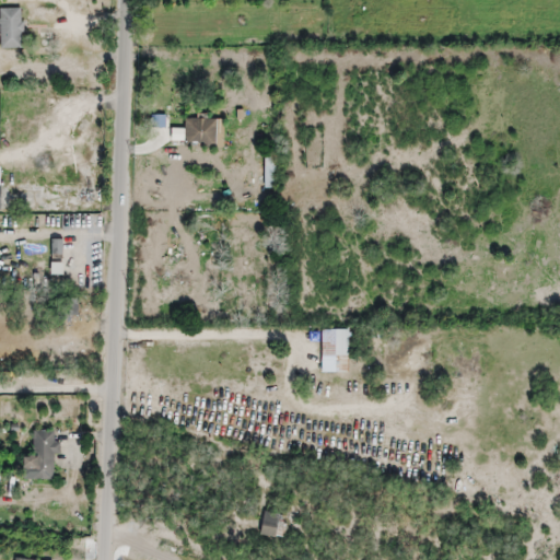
[(23,9),(0,8),(0,48),(23,48),(23,9)]
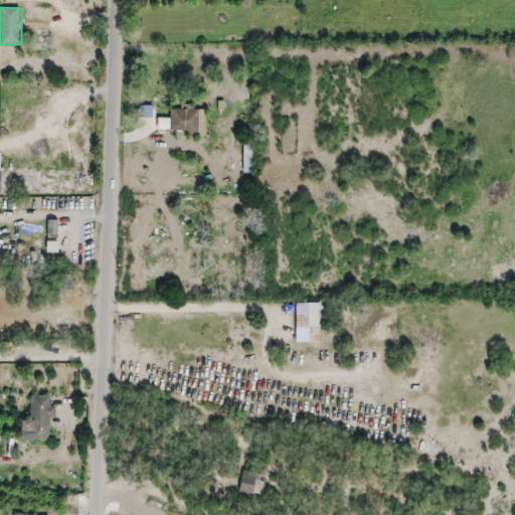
[(169,118),(157,119),(158,135),(201,134),(201,109),(169,110),(169,118)]
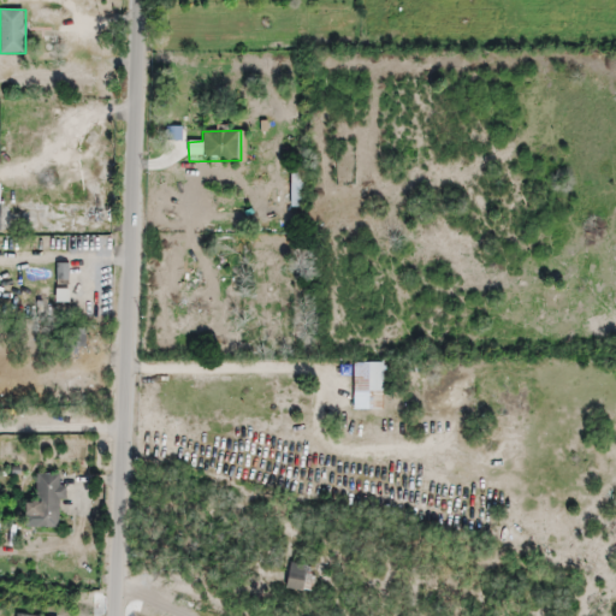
[(302,169),(290,169),(290,207),(302,207),(302,169)]
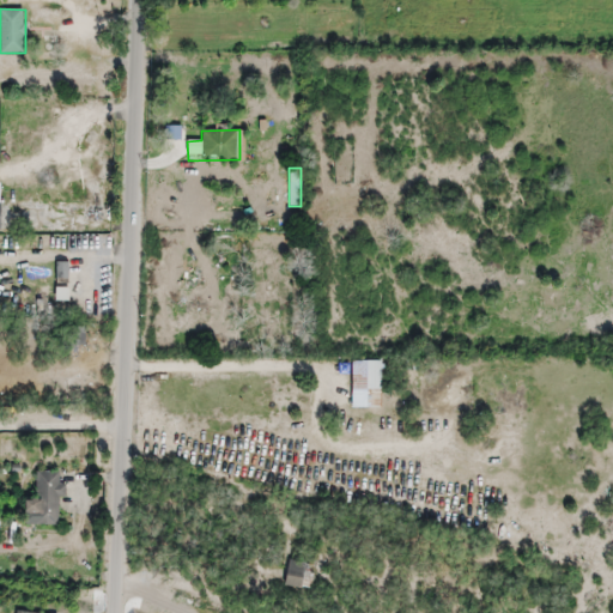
[(67,263),(55,263),(55,301),(67,301),(67,263)]
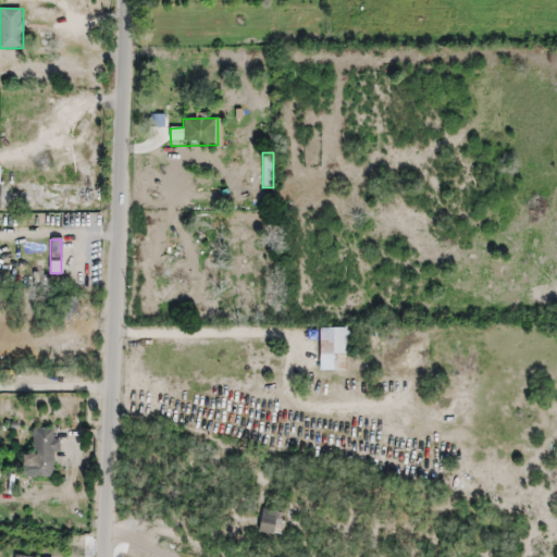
[(345,329),(318,329),(318,370),(345,370),(345,329)]
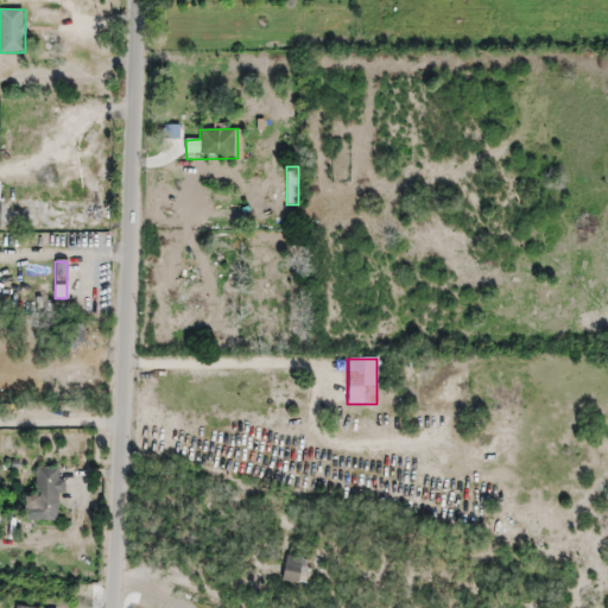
[(25,495),(25,520),(61,520),(61,468),(37,468),(37,495),(25,495)]
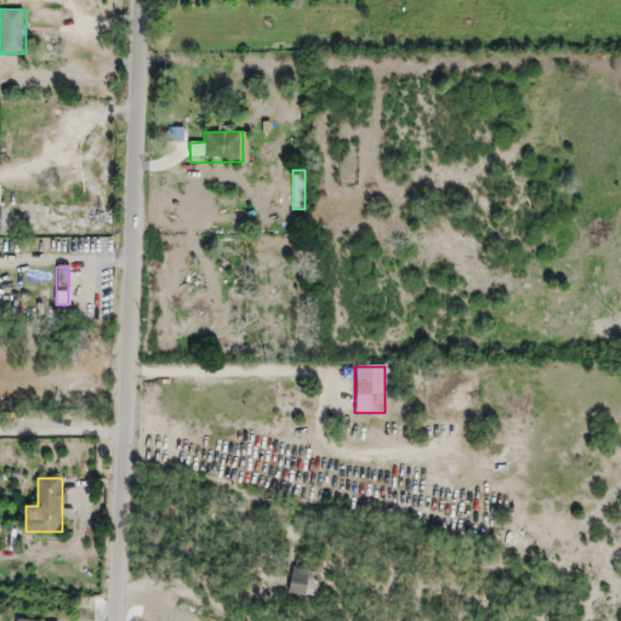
[(313,594),(313,570),(289,570),(289,594),(313,594)]
